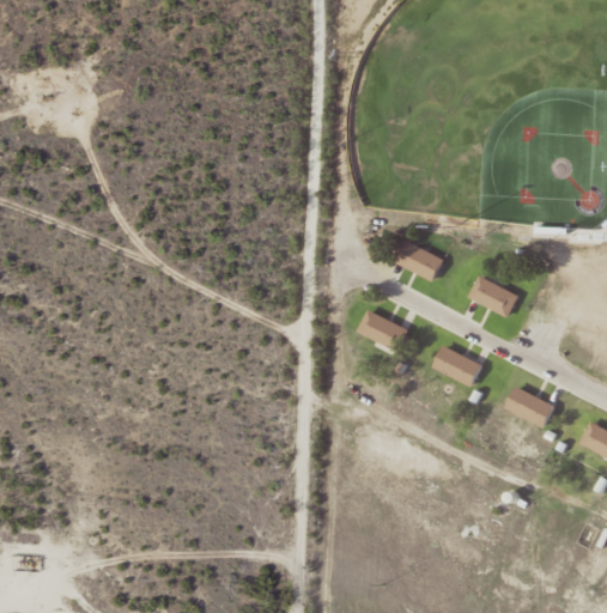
[(393,262),(432,281),(442,259),(402,241),(393,262)]
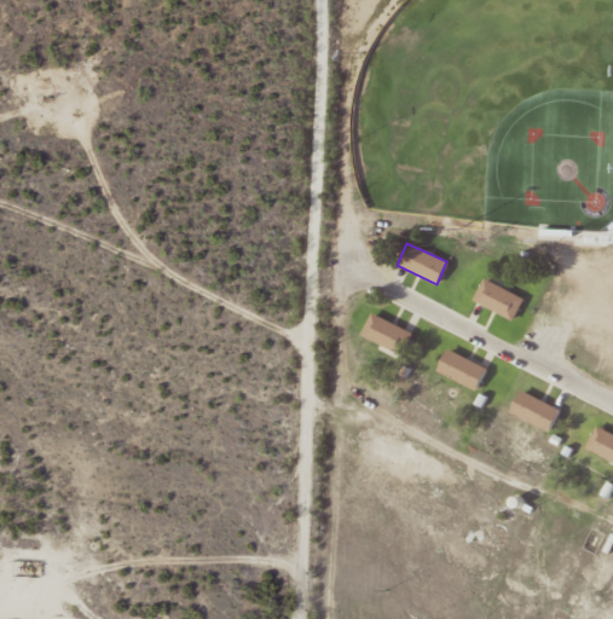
[(512,320),(524,299),(484,278),(472,300),(512,320)]
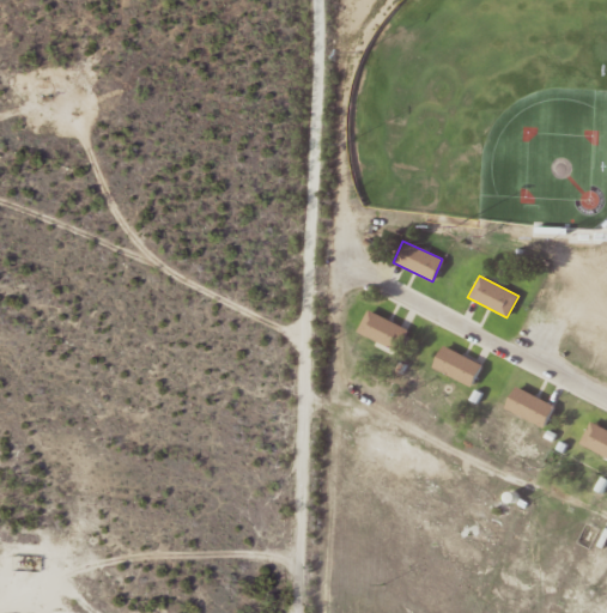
[(398,352),(407,329),(366,310),(356,333),(398,352)]
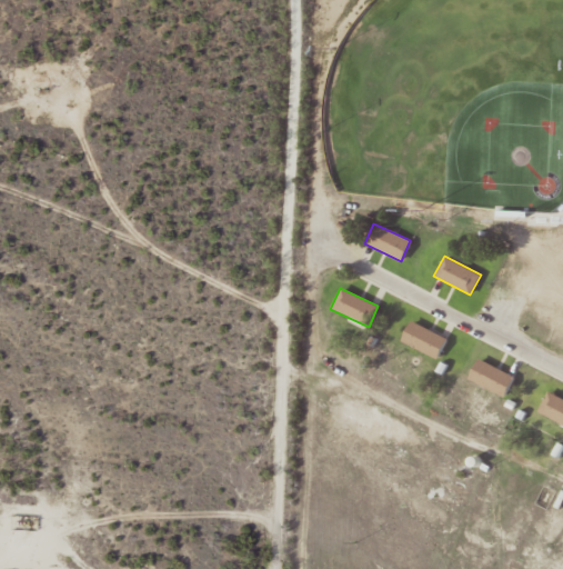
[(435,359),(445,339),(411,320),(400,341),(435,359)]
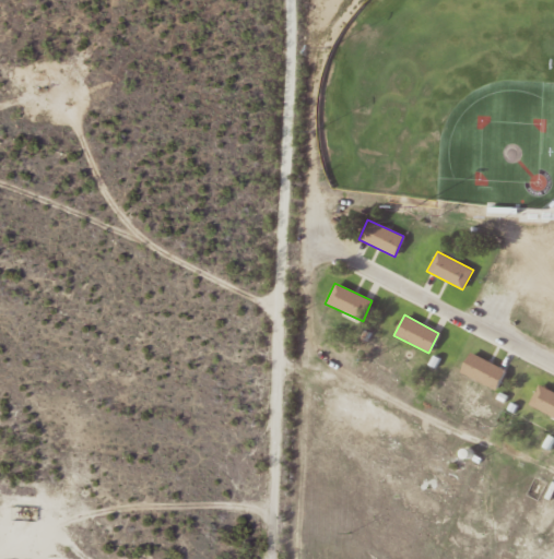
[(459,370),(494,390),(505,370),(470,351),(459,370)]
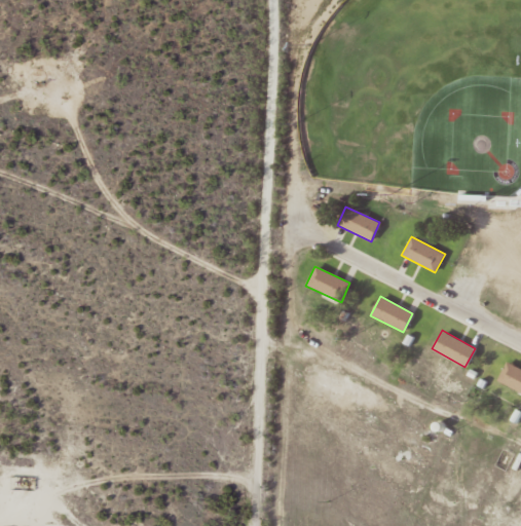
[(520,393),(520,369),(507,361),(496,379),(520,393)]
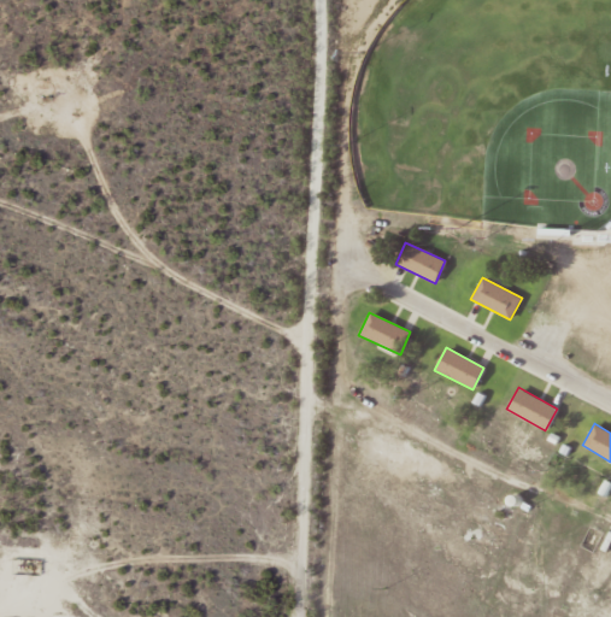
All buildings are outlined.
